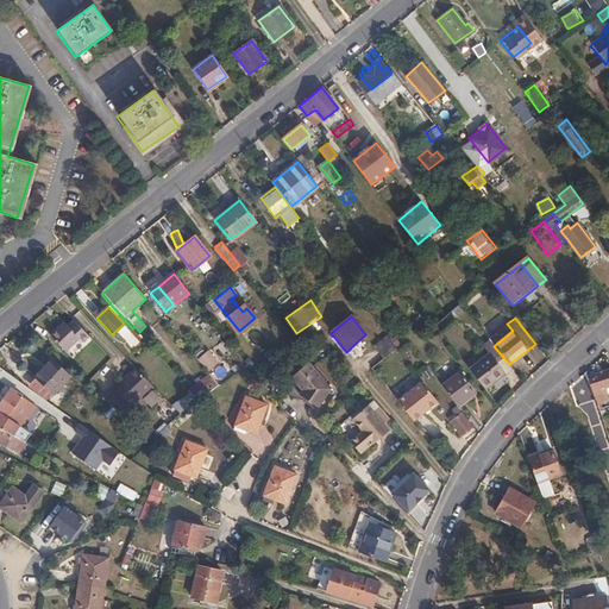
[(89,334),(77,324),(71,328),(68,325),(63,330),(79,344),(89,334)]
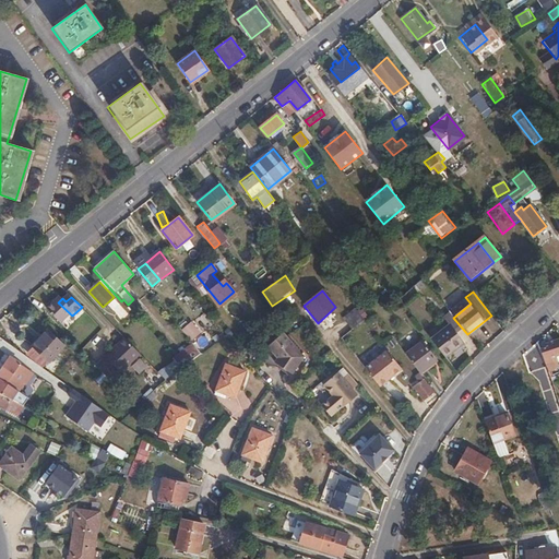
[(120,319),(128,314),(118,300),(110,305),(120,319)]
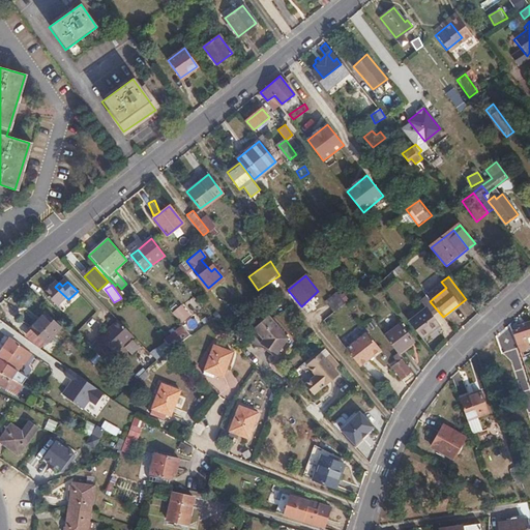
[(68,299),(55,287),(46,295),(59,308),(68,299)]
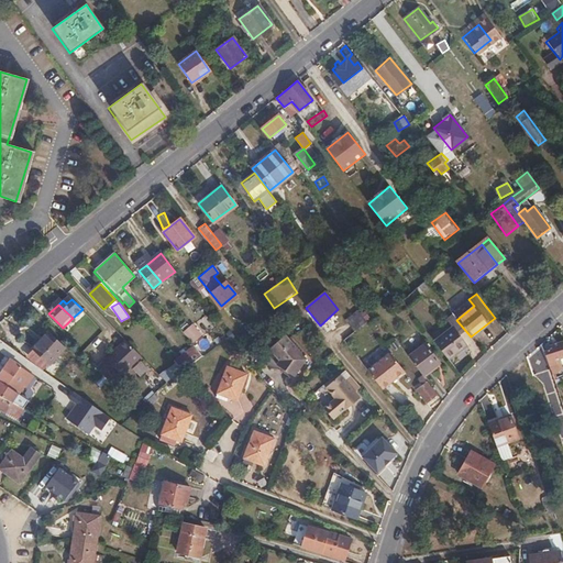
[(346,321),(355,331),(366,322),(359,311),(346,321)]
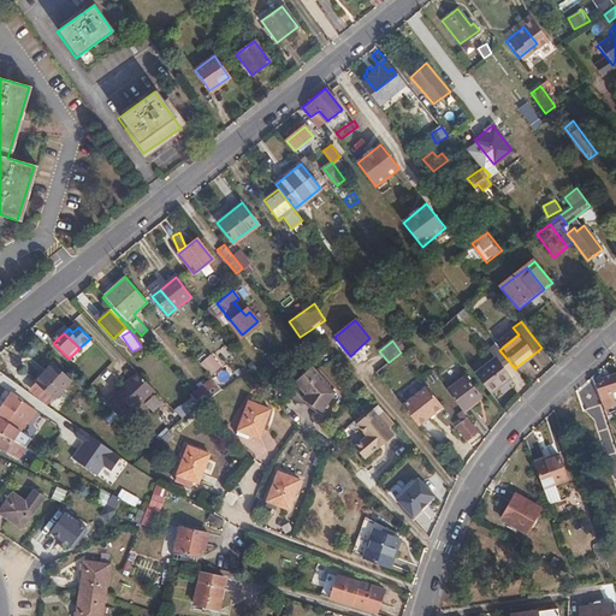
[(475,374),(491,394),(510,378),(499,365),(507,359),(499,350),(495,344),(487,350),(495,359),(475,374)]
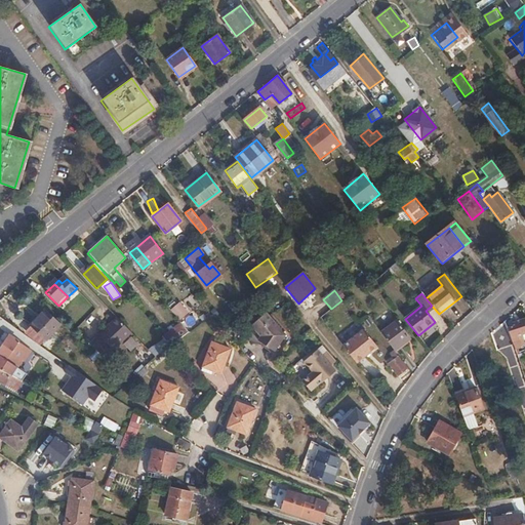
[(183,301),(172,309),(180,321),(191,313),(183,301)]
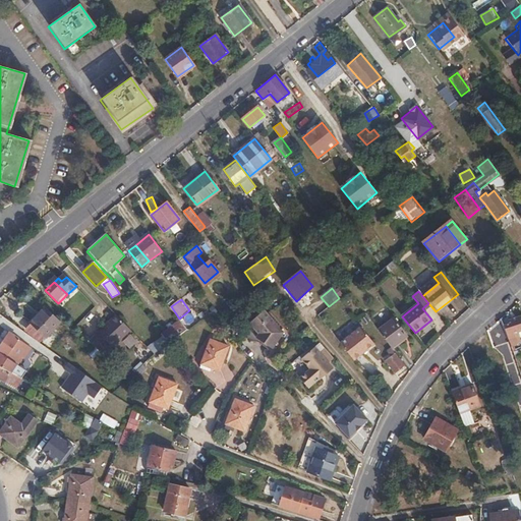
[(46,337),(59,323),(44,308),(31,323),(46,337)]
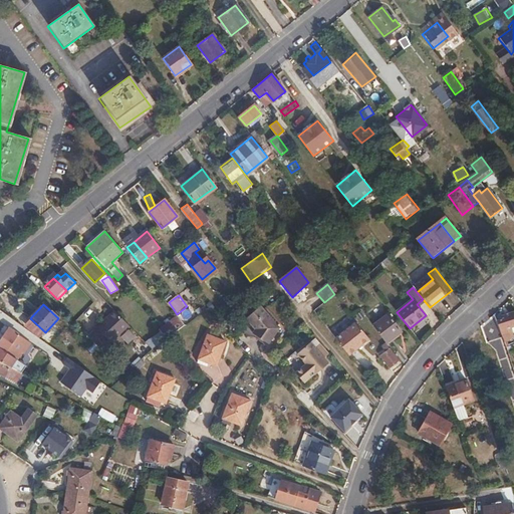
[(252,331),(256,333),(265,340),(268,342),(279,326),(260,304),(246,317),(255,328),(252,331)]
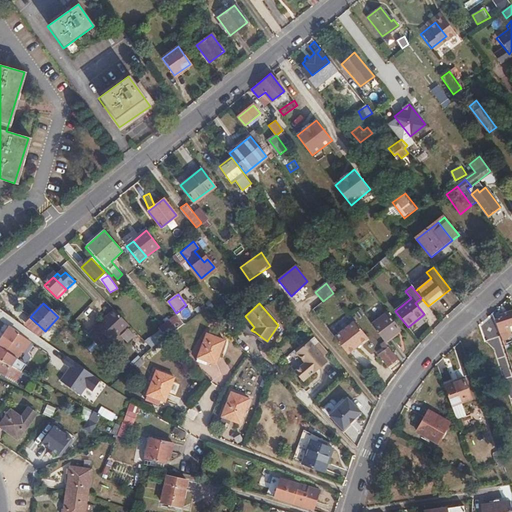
[(125,321),(111,307),(94,323),(107,337),(125,321)]
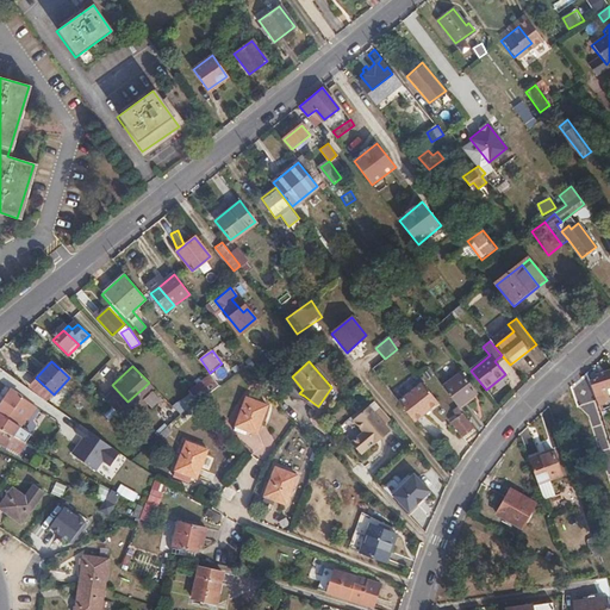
[(597,377),(587,380),(595,398),(603,396),(601,390),(609,386),(609,367),(596,373),(597,377)]
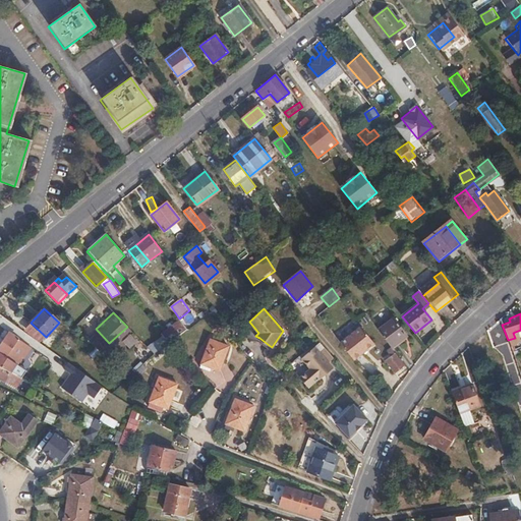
[(379,330),(391,347),(392,347),(407,335),(394,317),(379,330)]
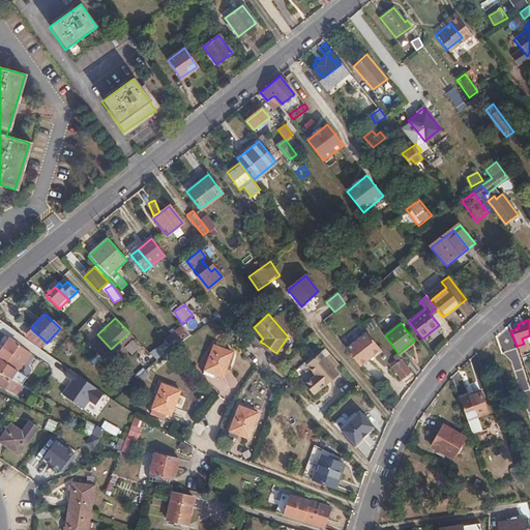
[(190,333),(183,326),(164,341),(171,348),(173,347),(190,333)]
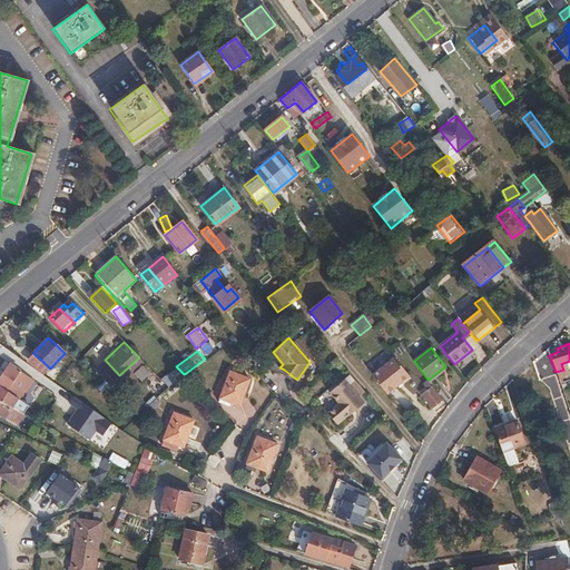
[(377,372),(392,360),(386,353),(371,365),(377,372)]
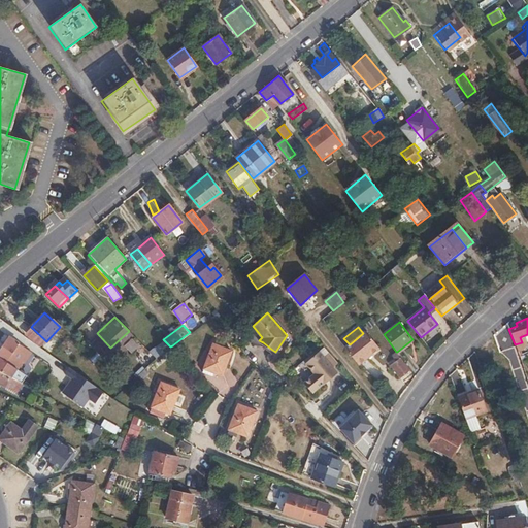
[(345,348),(360,366),(381,350),(366,331),(363,333),(350,344),(345,348)]
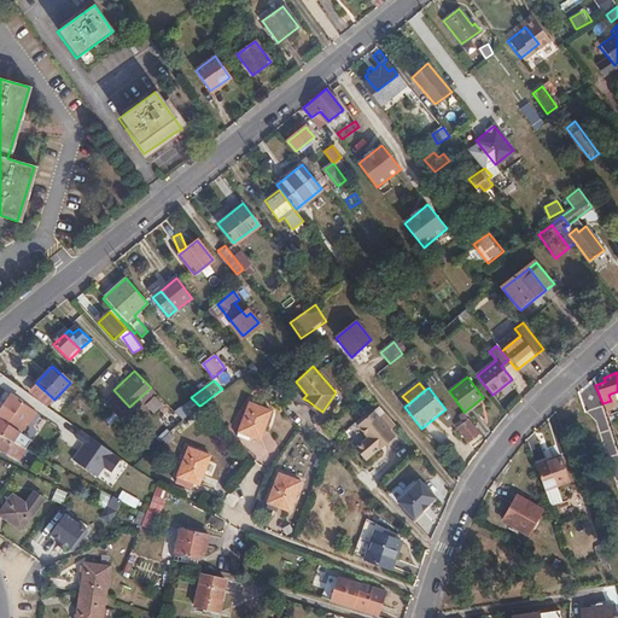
[(114,390),(103,401),(120,415),(129,407),(114,390)]
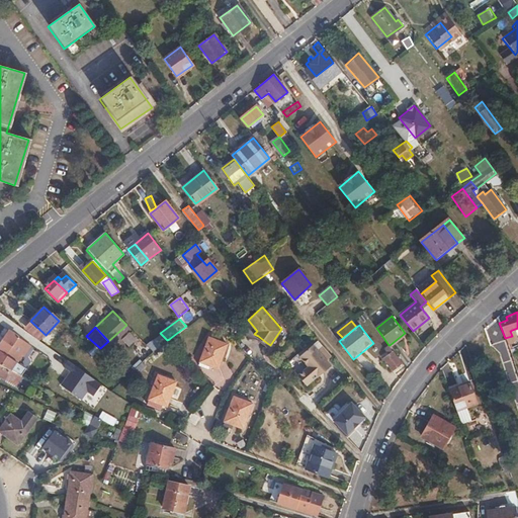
[(0,363),(11,370),(22,355),(26,354),(31,346),(9,331),(0,344),(0,363)]
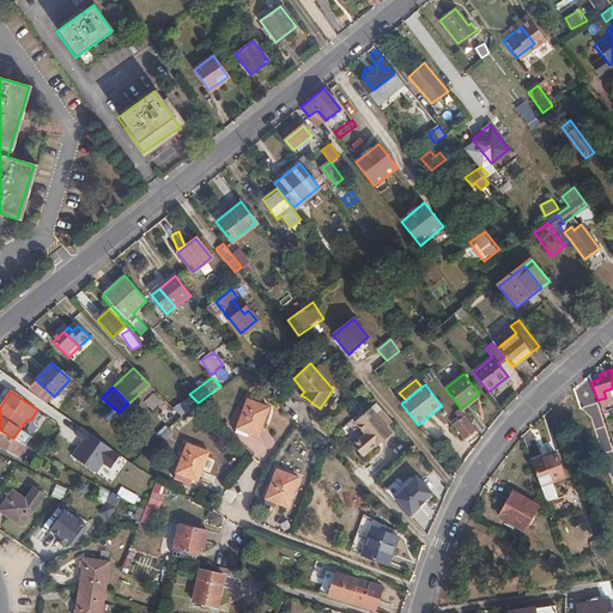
[(146,402),(157,412),(164,404),(153,394),(146,402)]
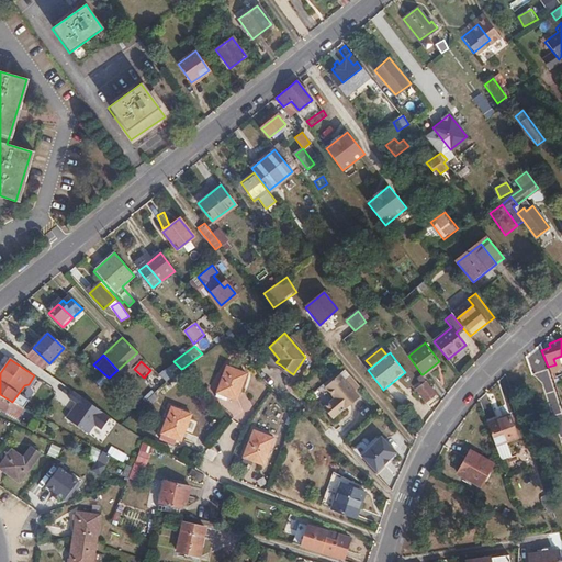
[(181,369),(173,361),(157,374),(165,382),(181,369)]
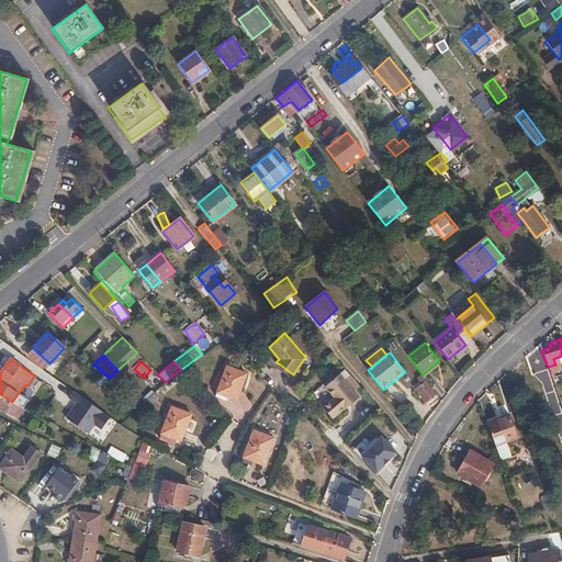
[(71,363),(66,373),(75,379),(81,370),(71,363)]
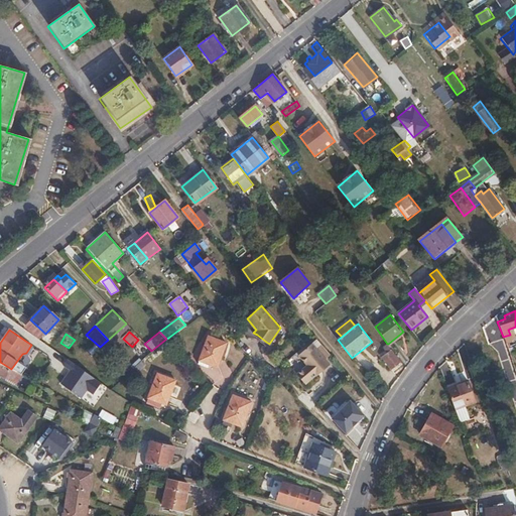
[(257,335),(255,338),(265,344),(266,342),(257,335)]
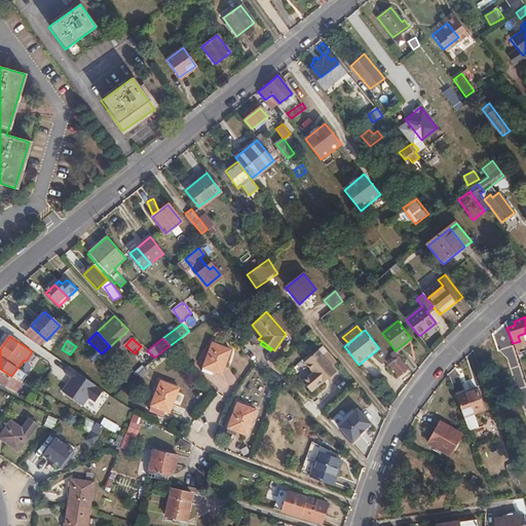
[(224,375),(230,349),(211,344),(203,370),(224,375)]
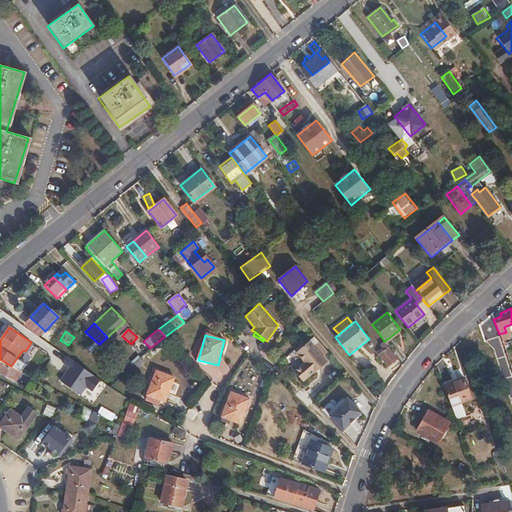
[(44,339),(40,344),(38,346),(46,352),(51,344),(44,339)]
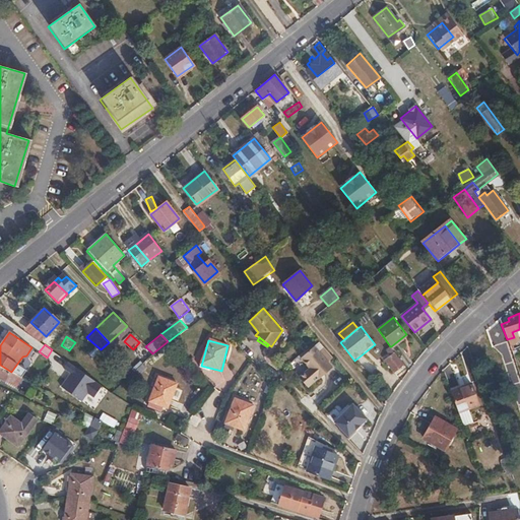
[(333,367),(315,345),(302,356),(310,367),(300,376),(308,386),(319,377),(320,378),(333,367)]
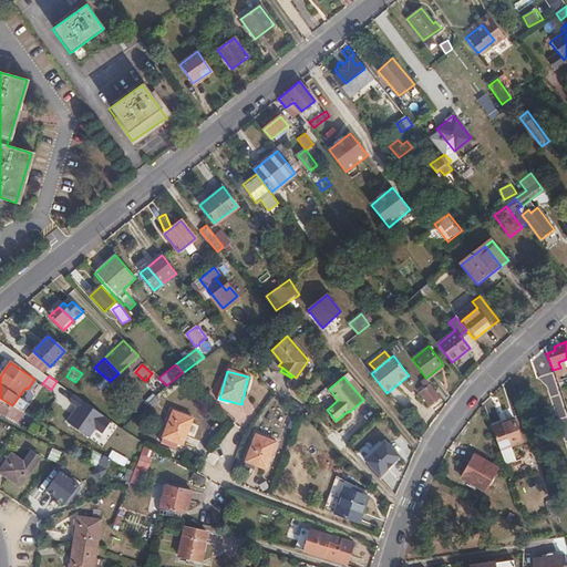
[(429,406),(441,398),(426,378),(425,378),(421,381),(424,387),(418,392),(429,406)]
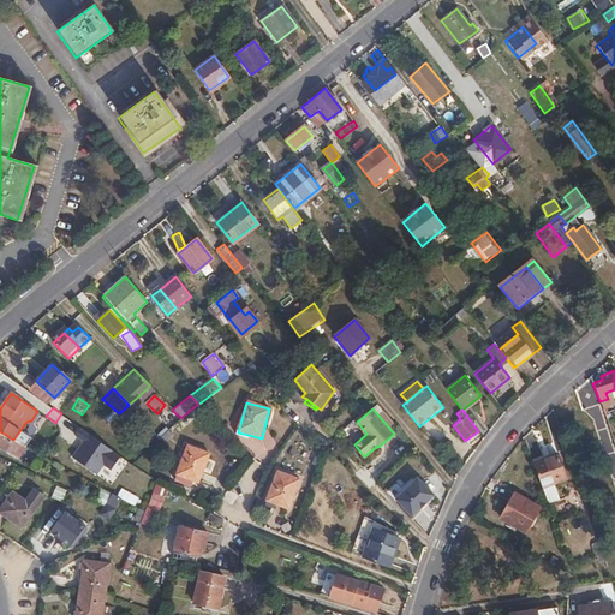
[(63,427),(67,418),(61,415),(61,413),(55,423),(63,427)]
